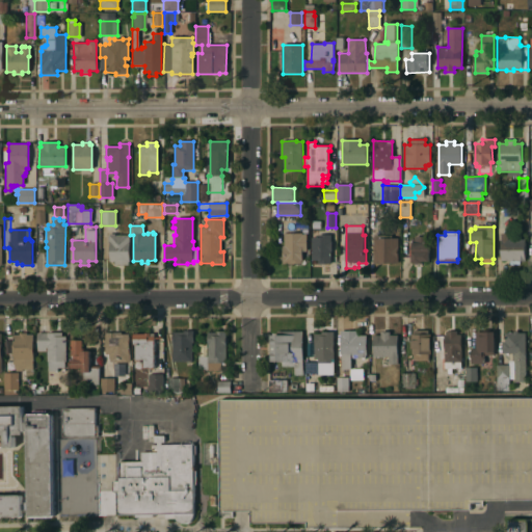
[(285,233),(302,234),(308,234),(307,251),(302,251),(302,264),(283,264),(283,246),(285,246),(285,233)]
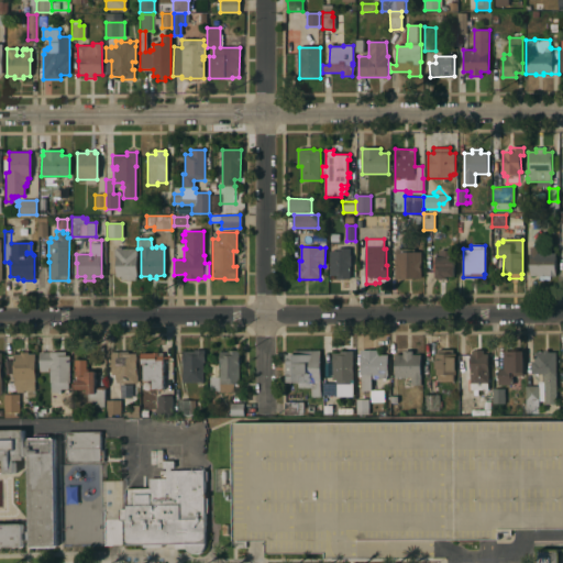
[(530,246),(537,246),(537,253),(555,253),(555,276),(530,276),(530,246)]
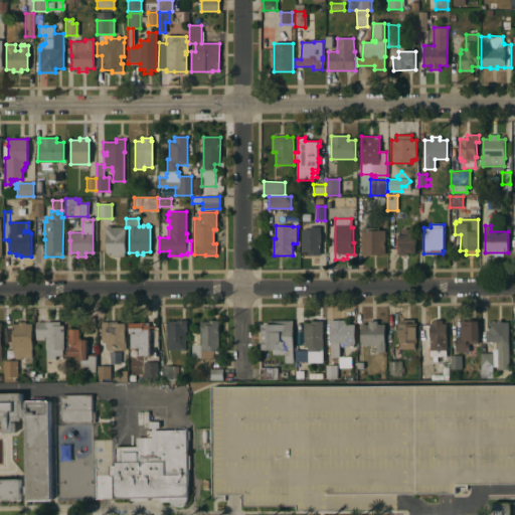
[(125,253),(124,253),(124,256),(111,256),(111,252),(106,252),(106,235),(104,235),(104,227),(106,227),(106,226),(111,226),(111,228),(125,228),(125,253)]
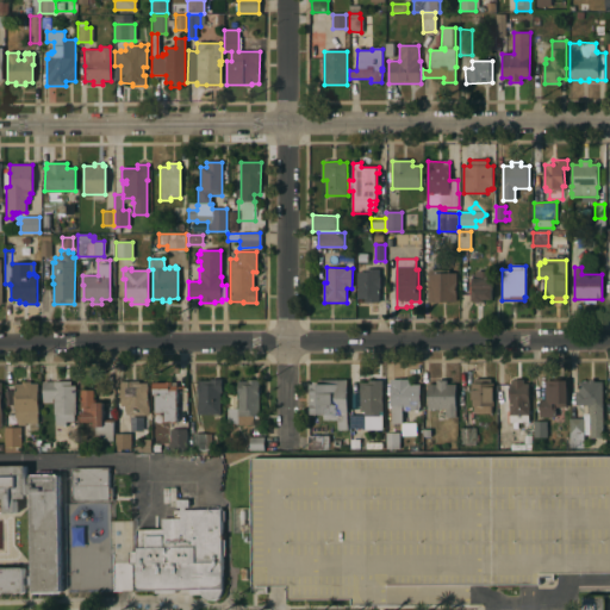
[(358,272),(365,272),(365,269),(379,269),(379,278),(380,278),(380,288),(380,303),(365,303),(365,299),(358,299),(358,272)]
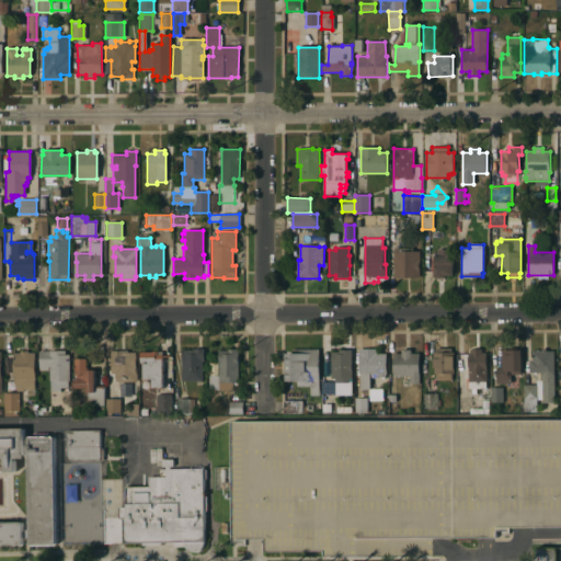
[(393,252),(395,252),(395,248),(407,248),(407,249),(413,249),(413,251),(420,251),(420,278),(393,278),(393,252)]
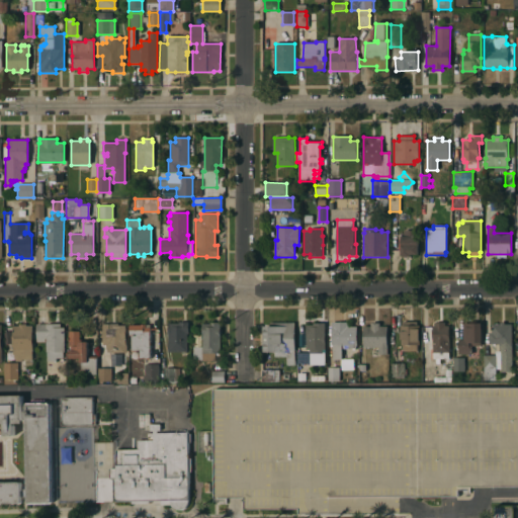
[(402,233),(405,233),(405,231),(418,231),(418,254),(410,255),(410,257),(402,257),(402,233)]
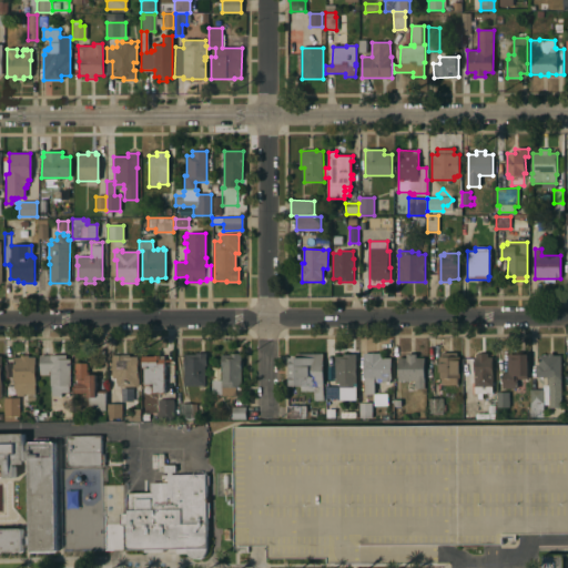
[(503,372),(508,372),(508,355),(516,355),(516,352),(528,352),(528,376),(526,376),(526,379),(517,379),(517,383),(517,388),(503,388),(503,372)]
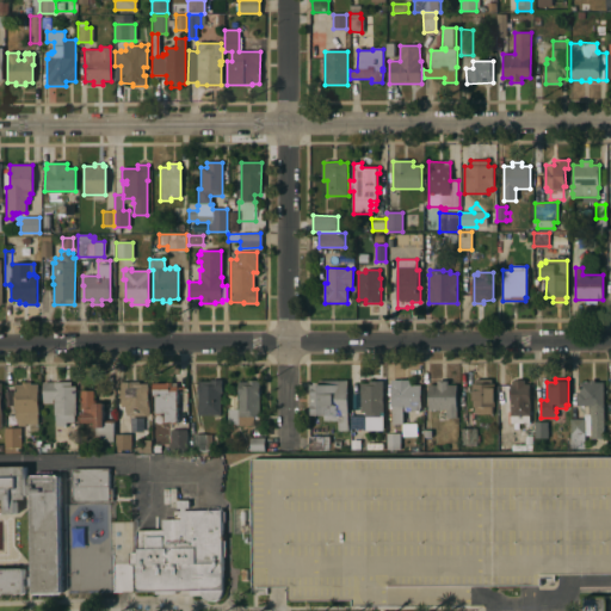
[(198,415),(197,381),(210,381),(210,380),(222,380),(222,394),(221,394),(221,415),(198,415)]
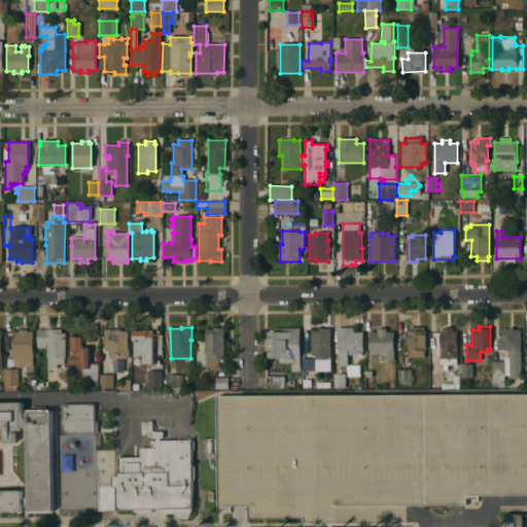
[(410,357),(410,351),(409,351),(409,346),(408,346),(408,331),(410,331),(410,327),(424,327),(424,331),(426,331),(427,351),(425,351),(425,357),(410,357)]
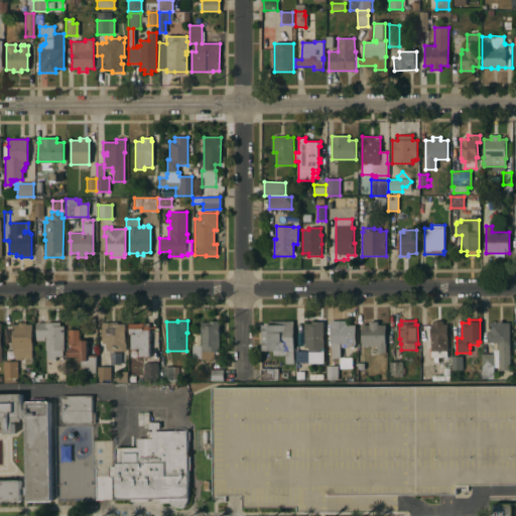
[(202,323),(209,323),(209,321),(219,321),(219,352),(219,356),(215,356),(215,360),(202,360),(202,358),(189,358),(189,346),(201,346),(202,323)]
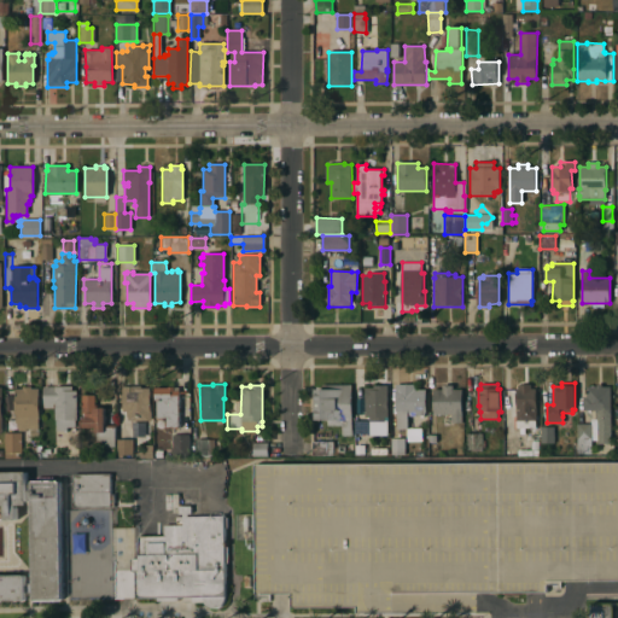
[(328,426),(328,420),(315,420),(315,390),(322,390),(322,385),(353,385),(351,436),(342,436),(342,426),(328,426)]
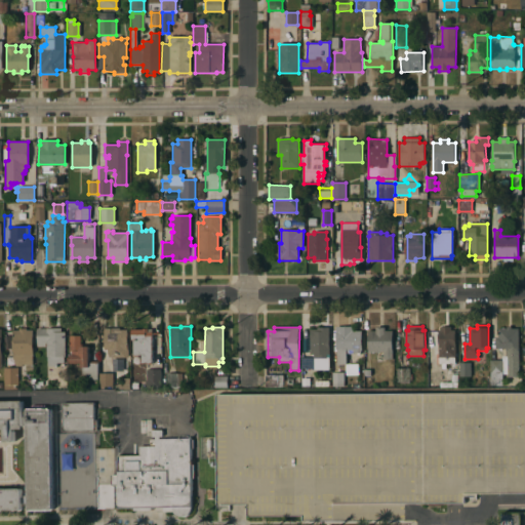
[(311,329),(318,329),(318,327),(329,327),(329,355),(326,355),(326,357),(328,357),(328,369),(314,369),(314,357),(318,357),(318,355),(311,355),(311,329)]
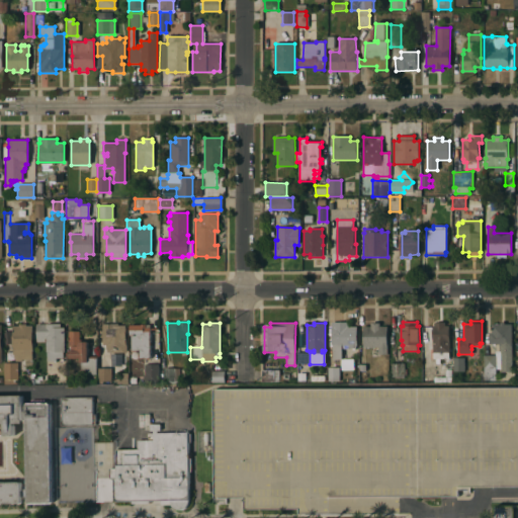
[(332,345),(332,323),(349,323),(349,327),(357,327),(357,346),(356,346),(356,348),(349,348),(349,346),(342,346),(342,359),(332,359),(332,345)]
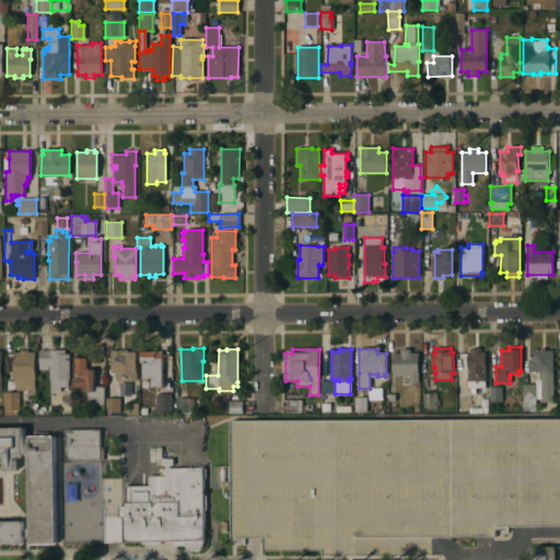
[(393,375),(393,353),(400,353),(400,349),(410,349),(410,353),(419,353),(419,383),(409,383),(409,375),(393,375)]
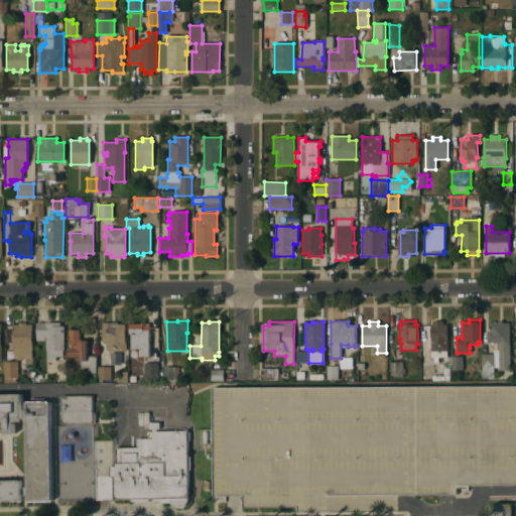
[(431,325),(433,325),(433,321),(443,321),(443,325),(447,325),(447,351),(447,357),(431,357),(431,325)]
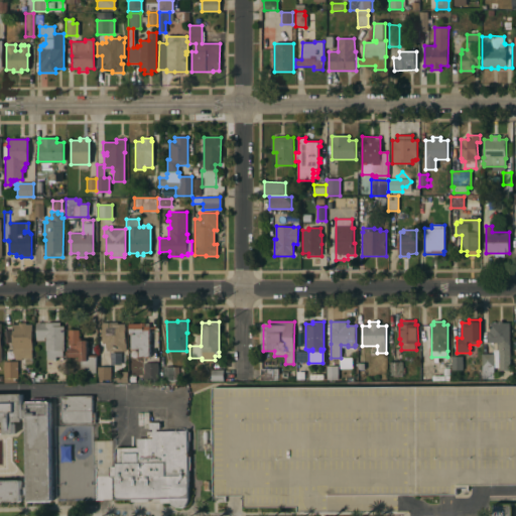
[(487,332),(490,332),(490,324),(493,324),(493,323),(497,323),(497,324),(498,324),(498,321),(503,321),(503,323),(510,323),(509,371),(499,371),(499,368),(494,368),(493,379),(484,379),(484,375),(482,375),(482,354),(493,354),(493,350),(497,350),(497,343),(493,343),(493,344),(491,344),(491,343),(487,343),(487,332)]
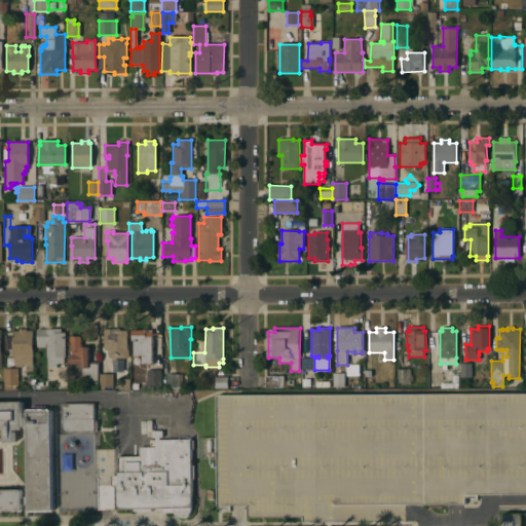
[(12,331),(20,331),(20,329),(26,329),(26,331),(33,331),(33,355),(32,355),(32,365),(31,365),(31,371),(23,371),(23,365),(21,365),(21,364),(14,364),(14,360),(12,360),(12,331)]
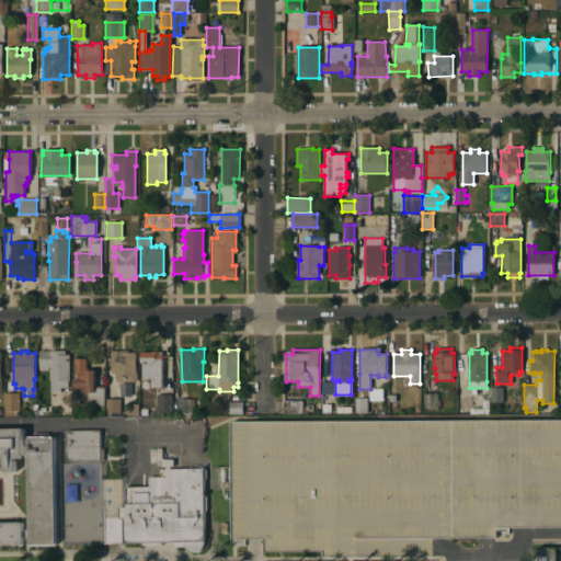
[(38,351),(65,351),(65,354),(69,354),(69,381),(68,381),(68,388),(60,388),(60,391),(50,391),(50,381),(49,381),(49,366),(47,366),(47,370),(38,370),(38,351)]
